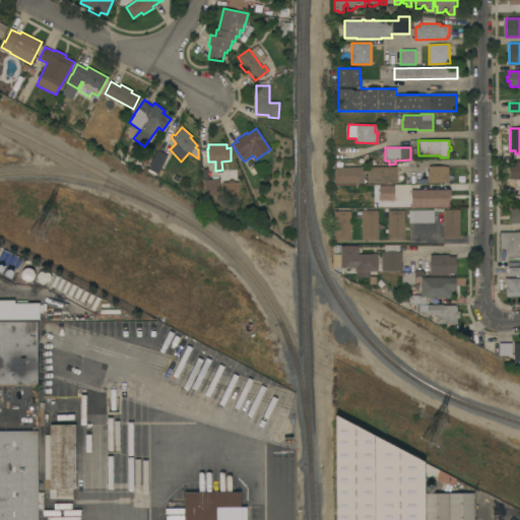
[(157,150),(158,150),(158,149),(167,153),(166,154),(168,155),(160,170),(164,172),(160,177),(147,170),(157,150)]
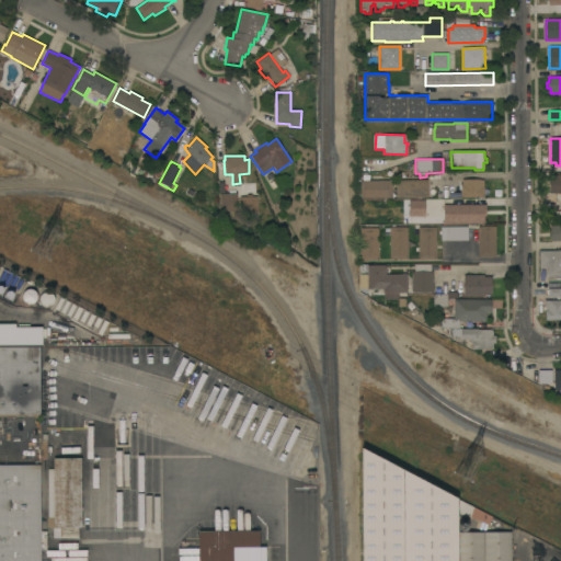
[(560,174),(560,193),(549,193),(549,174),(560,174)]
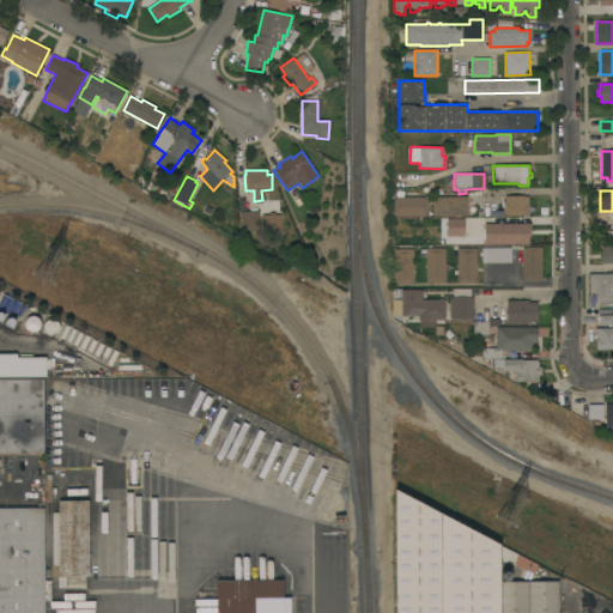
[(525,195),(525,196),(528,196),(529,216),(503,216),(503,201),(504,201),(504,196),(525,195)]
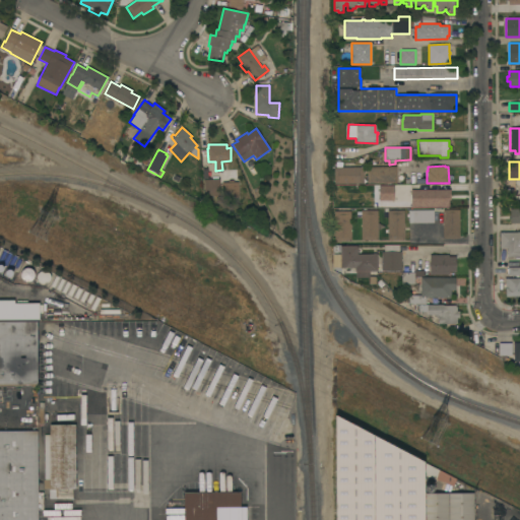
[(363,167),(364,184),(334,184),(334,168),(363,167)]
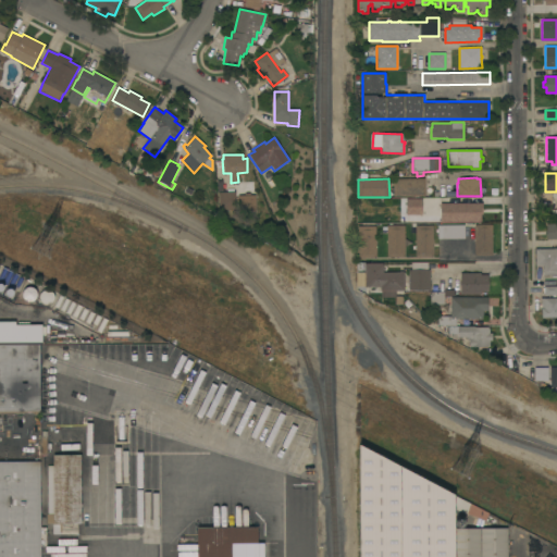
[(424,178),(424,196),(393,197),(393,178),(424,178)]
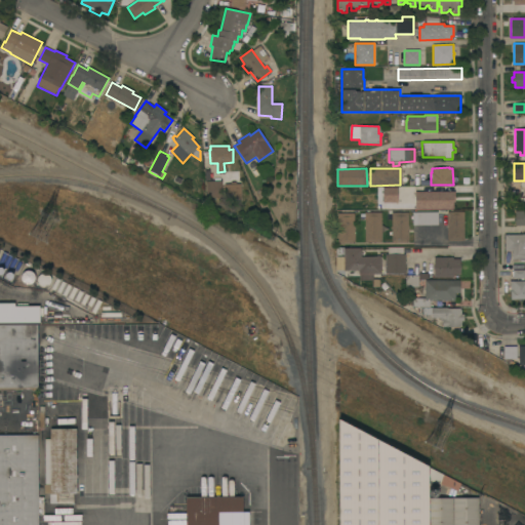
[(205,182),(213,182),(213,179),(219,178),(220,180),(221,180),(223,197),(206,198),(205,182)]
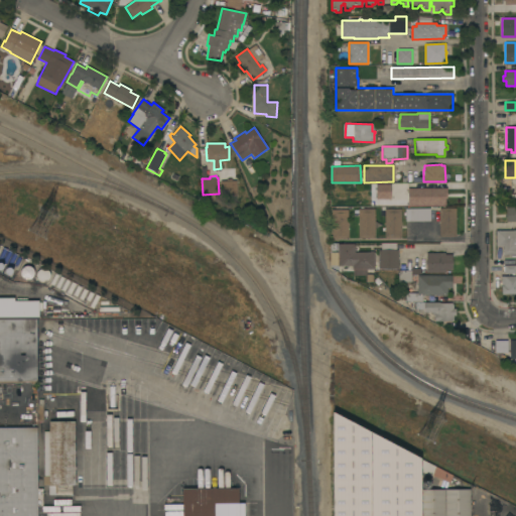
[(375,184),(391,183),(391,200),(375,200),(375,184)]
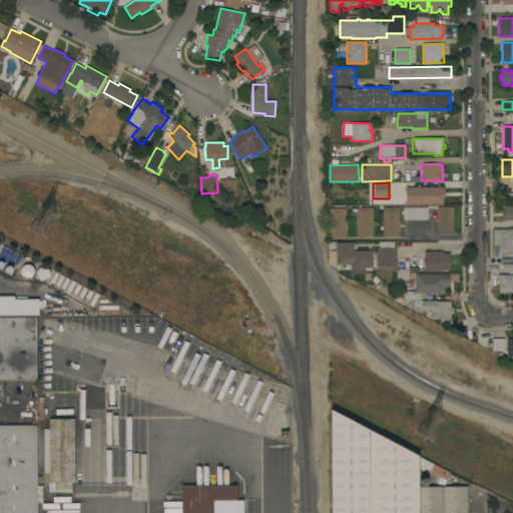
[(405,203),(405,187),(424,187),(424,182),(438,182),(438,187),(443,187),(443,204),(405,203)]
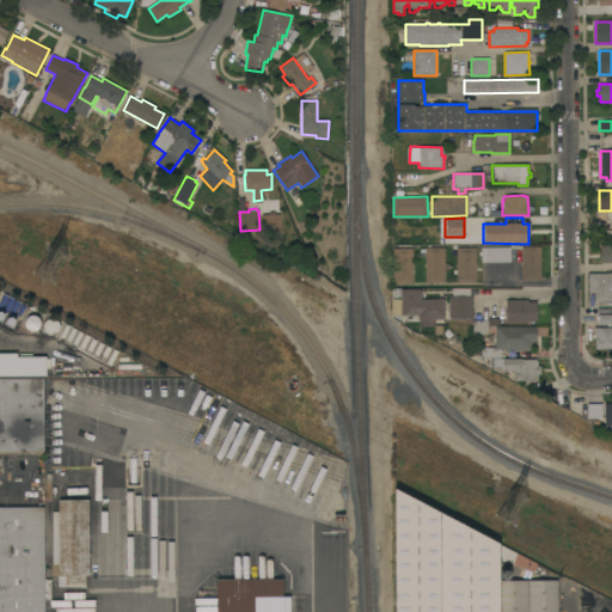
[(611,263),(600,263),(600,246),(611,246),(611,263)]
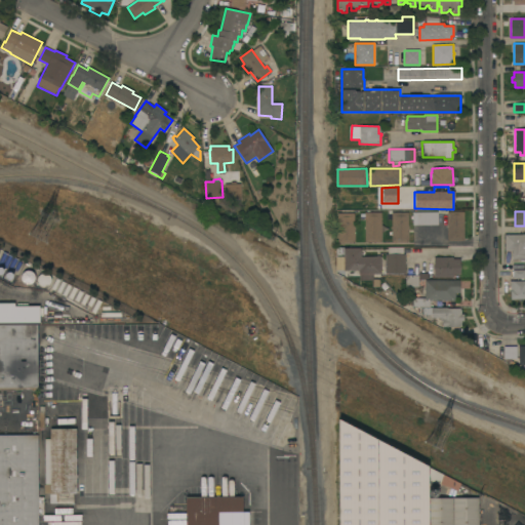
[(364,212),(381,212),(381,243),(364,243),(364,212)]
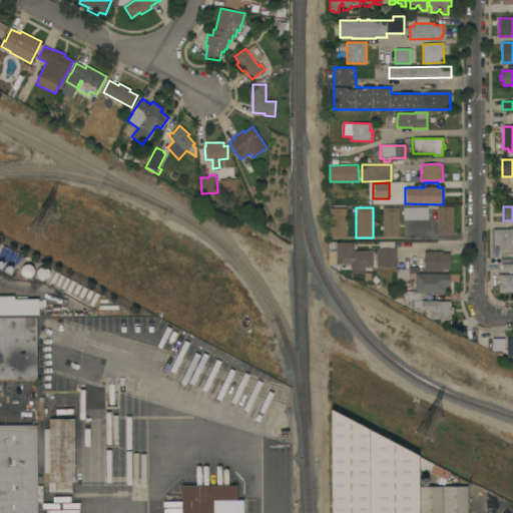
[(399,236),(383,236),(383,207),(399,207),(399,236)]
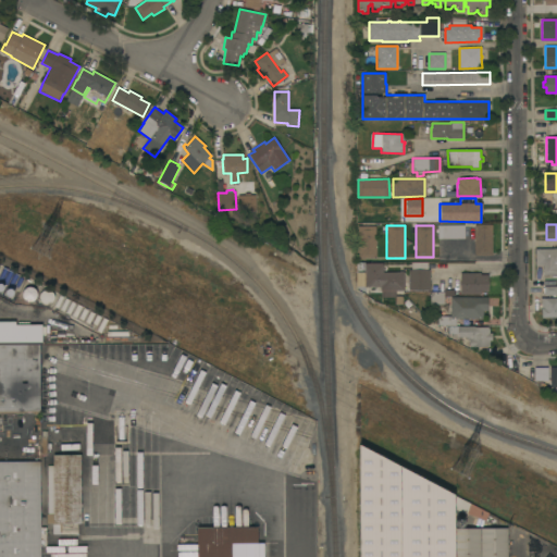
[(437,225),(465,225),(465,238),(437,239),(437,225)]
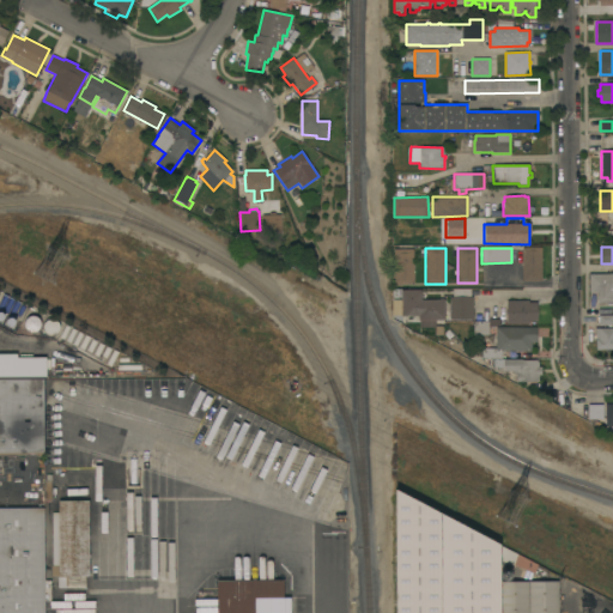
[(522,281),(522,248),(541,248),(541,281),(522,281)]
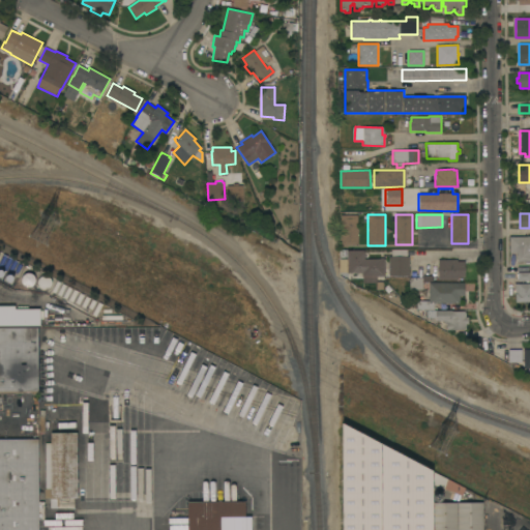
[(341,245),(341,215),(357,215),(357,245),(341,245)]
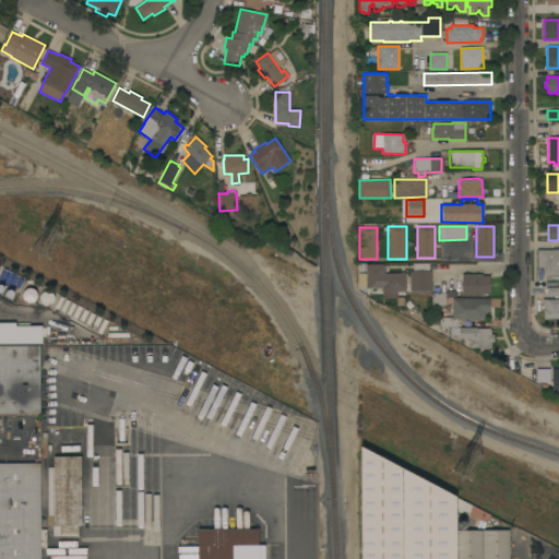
[(558,250),(558,278),(554,278),(554,276),(545,276),(545,266),(537,266),(537,250),(558,250)]
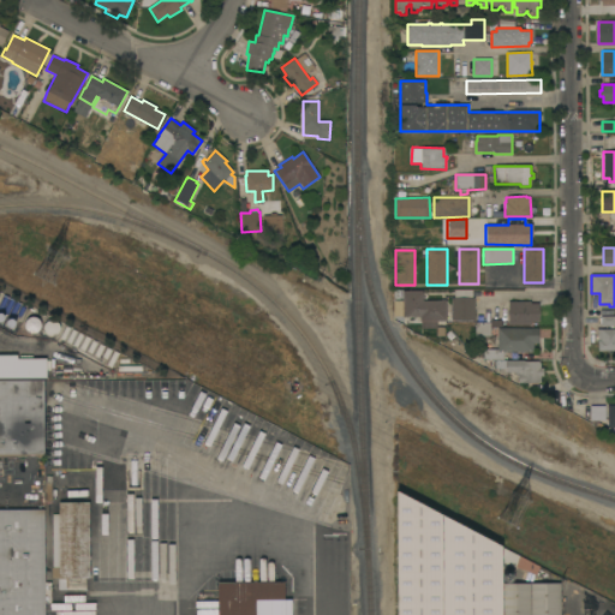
[(475,321),(451,321),(451,298),(454,298),(454,290),(472,290),(472,298),(475,298),(475,321)]
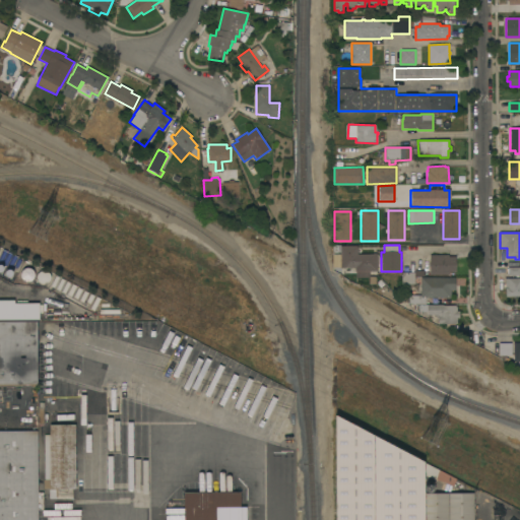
[(355,271),(355,273),(346,273),(346,268),(340,268),(340,267),(332,267),(332,254),(340,254),(340,246),(356,246),(356,247),(358,247),(358,250),(358,255),(373,255),(373,253),(376,253),(376,254),(377,254),(377,271),(355,271)]
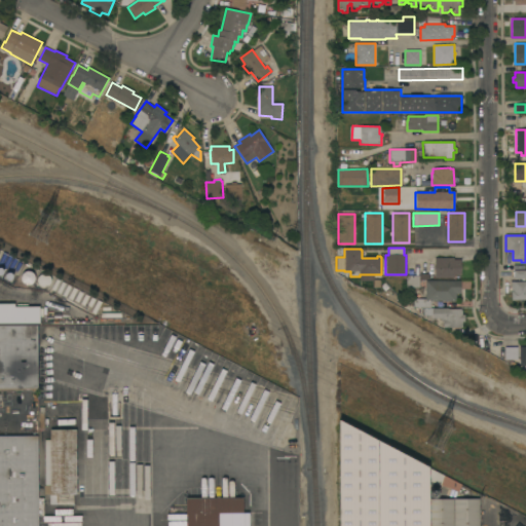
[(435,258),(453,258),(453,260),(461,260),(461,275),(454,275),(454,277),(435,277),(435,258)]
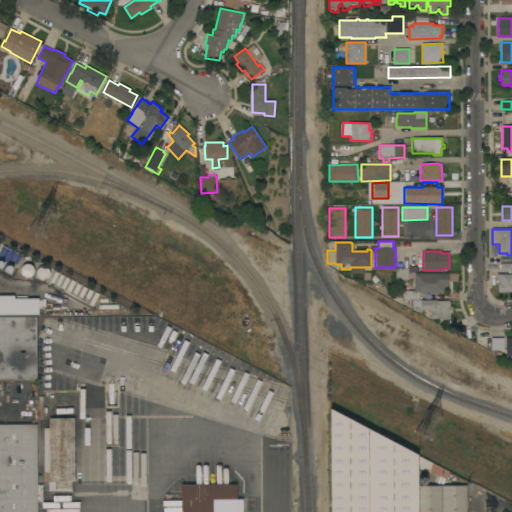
[(499,271),(511,271),(511,264),(499,263),(499,271)]
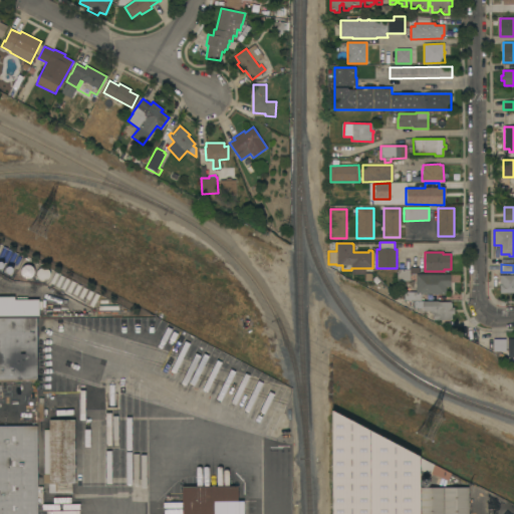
[(20,272),(20,270),(22,267),(23,266),(25,265),(27,265),(29,265),(31,266),(33,268),(33,270),(34,272),(33,274),(32,276),(31,277),(28,278),(26,278),(25,278),(23,277),(22,276),(21,275),(20,272)]
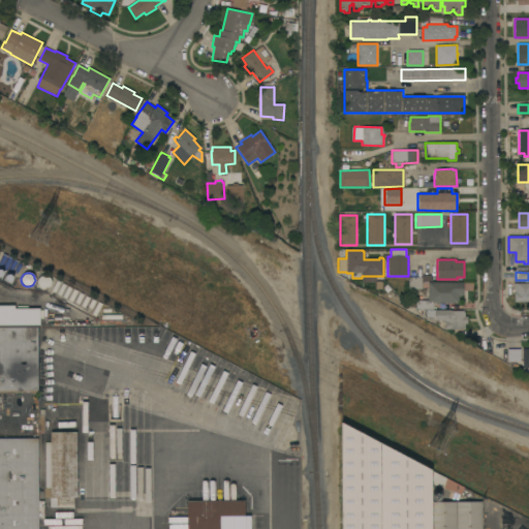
[(37,282),(37,280),(38,278),(40,276),(42,276),(44,275),(48,276),(49,277),(50,278),(51,280),(51,282),(51,284),(50,285),(49,287),(48,288),(47,289),(44,289),(42,289),(40,288),(39,287),(38,286),(37,284),(37,283),(37,282)]
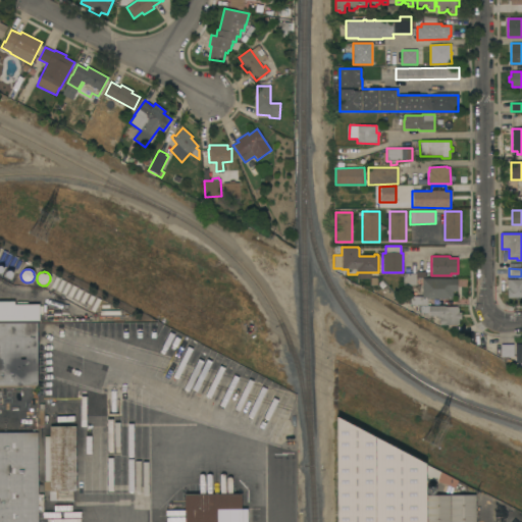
[(404,273),(416,273),(416,285),(404,285),(404,273)]
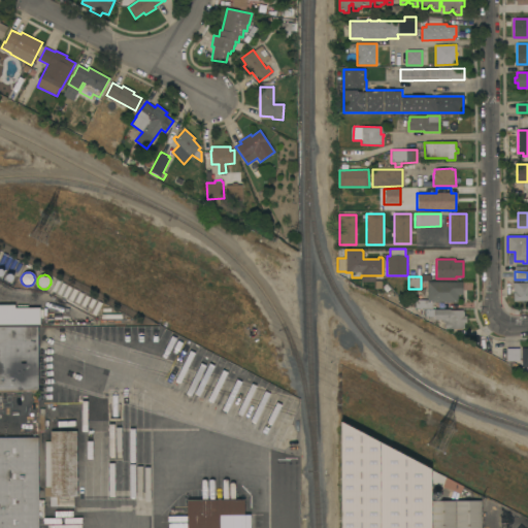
[(462,282),(462,295),(458,295),(458,302),(432,302),(432,308),(415,308),(415,302),(414,302),(414,298),(424,298),(424,300),(427,300),(427,297),(426,297),(426,295),(426,289),(427,289),(427,282),(462,282)]
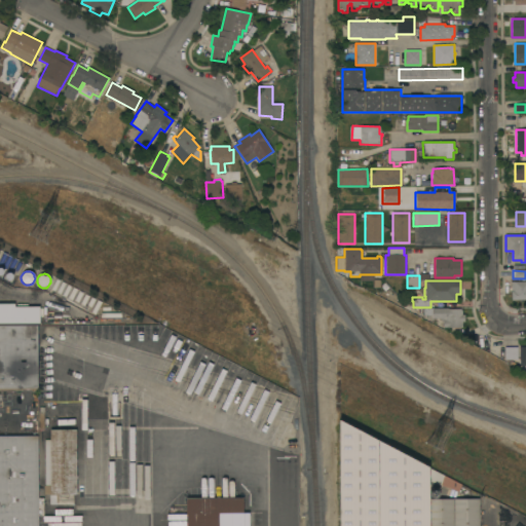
[(525,282),(525,300),(512,300),(511,282),(525,282)]
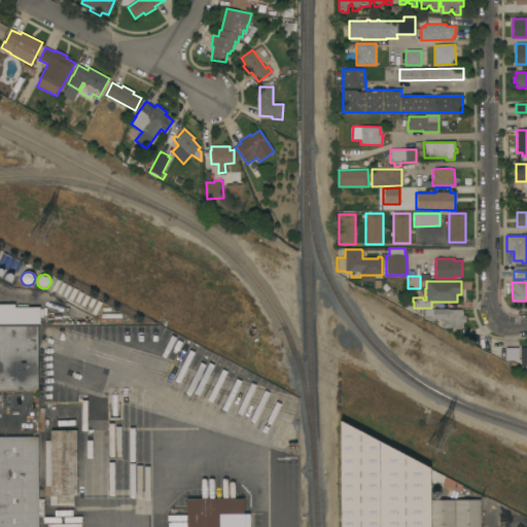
[(0,304),(14,304),(14,307),(39,307),(39,324),(0,324),(0,304)]
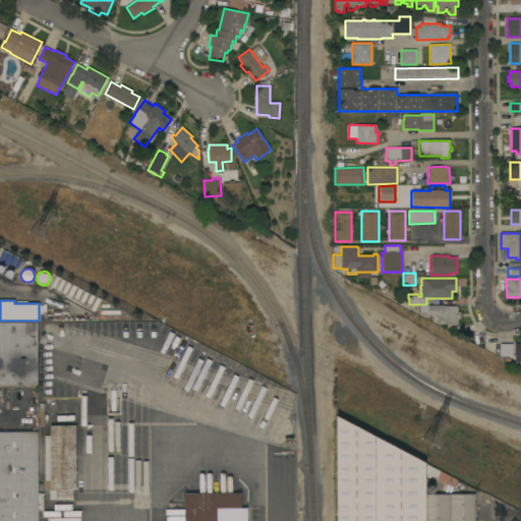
[(457,307),(458,307),(458,311),(460,311),(460,319),(457,319),(458,325),(439,325),(439,319),(437,319),(437,315),(428,315),(428,312),(419,312),(419,305),(444,305),(444,306),(457,306),(457,307)]
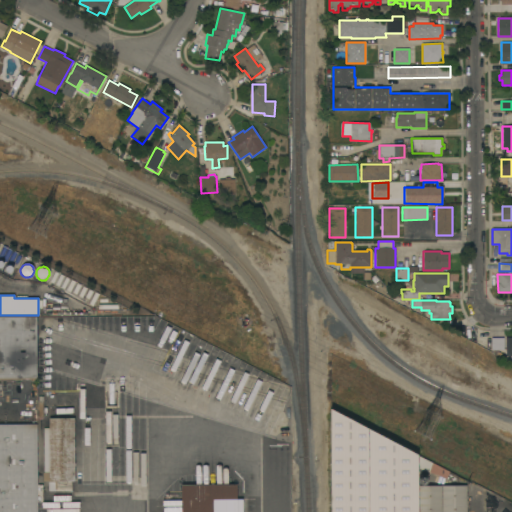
[(0,317),(36,317),(36,379),(0,379),(0,317)]
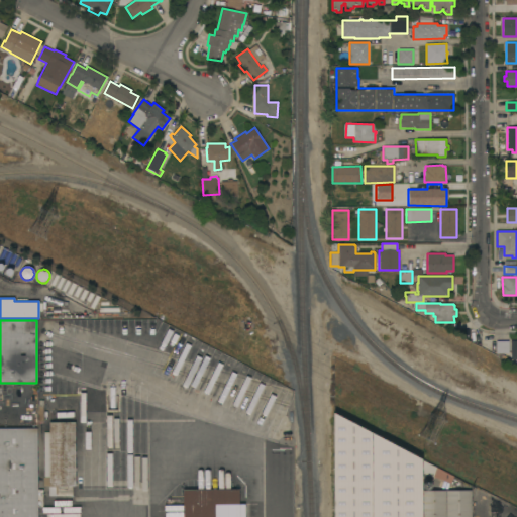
[(508,353),(496,353),(496,341),(508,341),(508,353)]
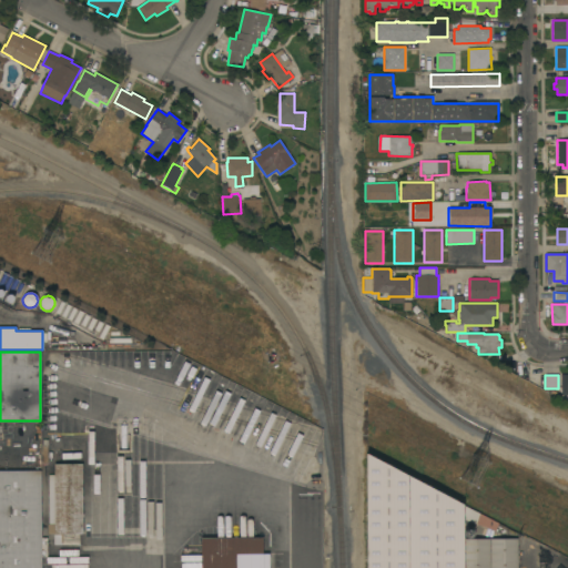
[(498,524),(495,531),(463,519),(463,539),(517,539),(517,567),(366,567),(366,454),(498,524)]
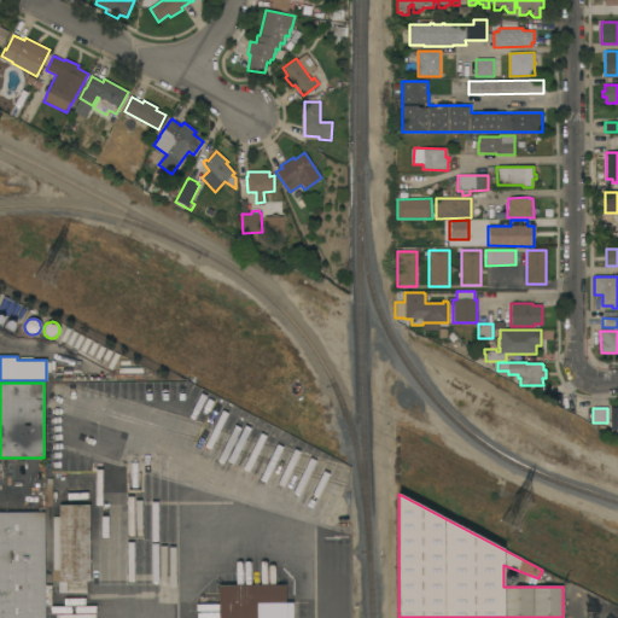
[(89,505),(89,582),(86,582),(86,593),(58,593),(58,581),(59,581),(59,575),(52,575),(52,517),(59,517),(59,505),(89,505)]
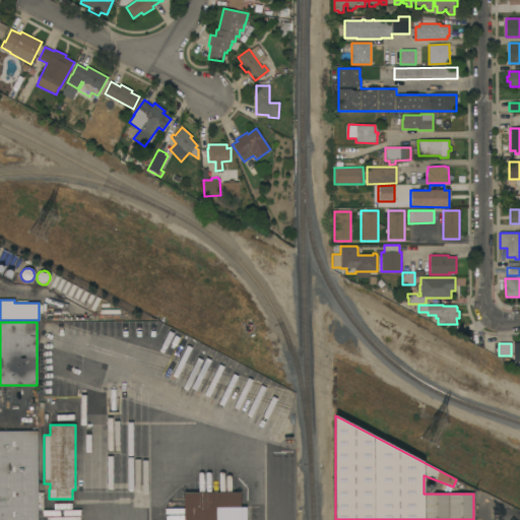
[(0,519),(0,431),(37,431),(37,519),(0,519)]
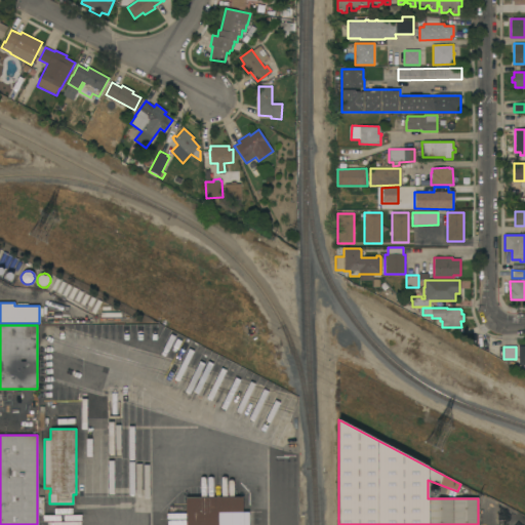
[(186,524),(186,497),(242,497),(242,512),(248,512),(248,524),(186,524)]
